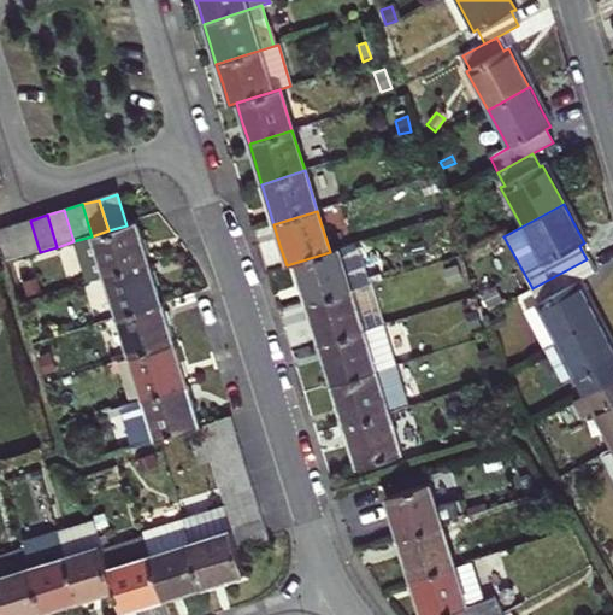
[(40,252),(30,221),(13,226),(22,258),(40,252)]
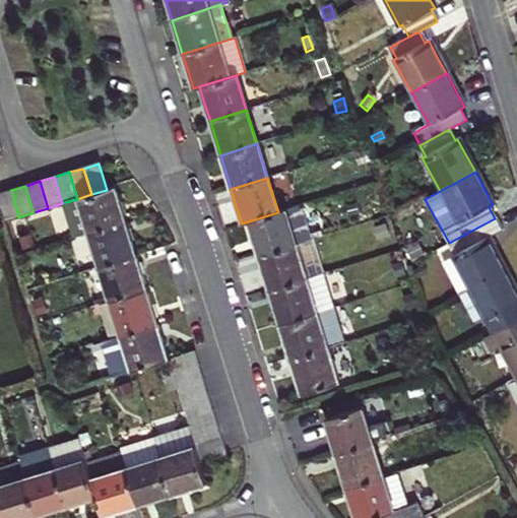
[(87,234),(124,221),(119,204),(114,187),(107,190),(91,194),(77,199),(62,203),(71,239),(87,234)]
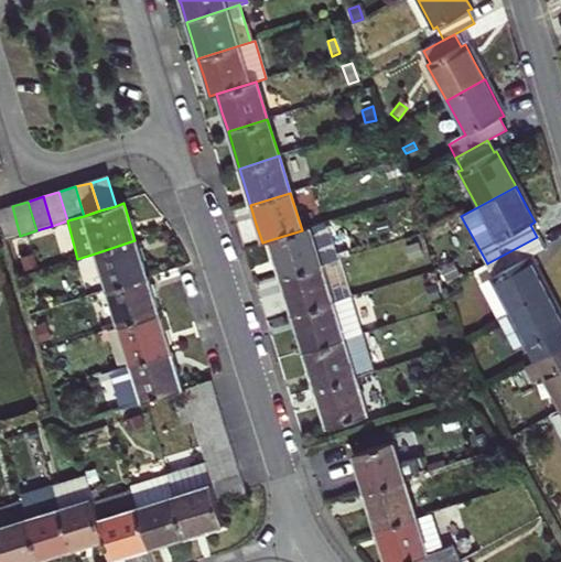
[(20,236),(12,206),(0,209),(0,226),(4,240),(20,236)]
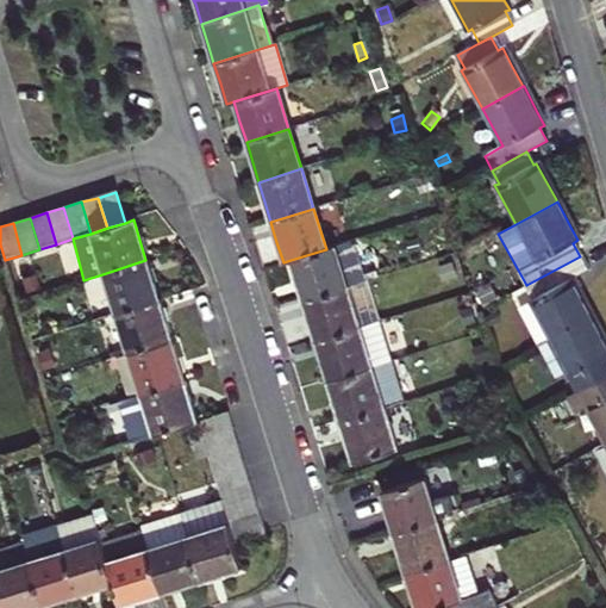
[(362,283),(350,242),(326,249),(291,260),(297,280),(303,301),(362,283)]
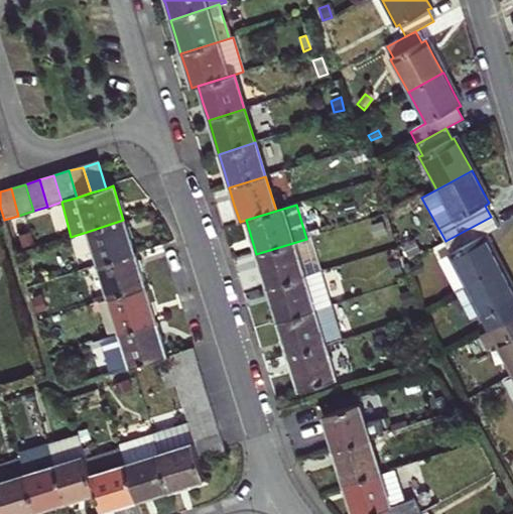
[(488,245),(484,236),(498,229),(491,217),(445,241),(452,253),(447,255),(466,287),(501,269),(488,245)]
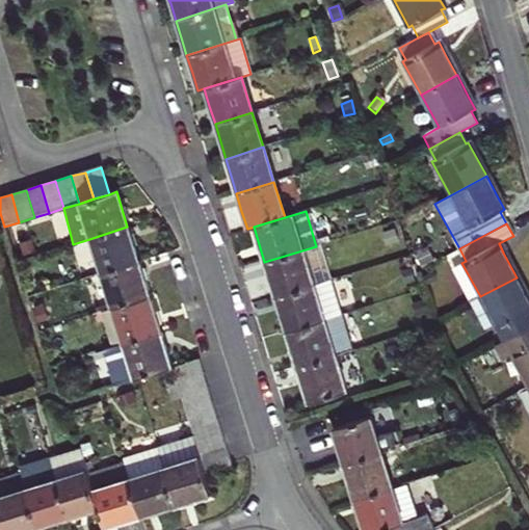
[(132,244),(127,227),(89,239),(101,274),(138,262),(132,244)]
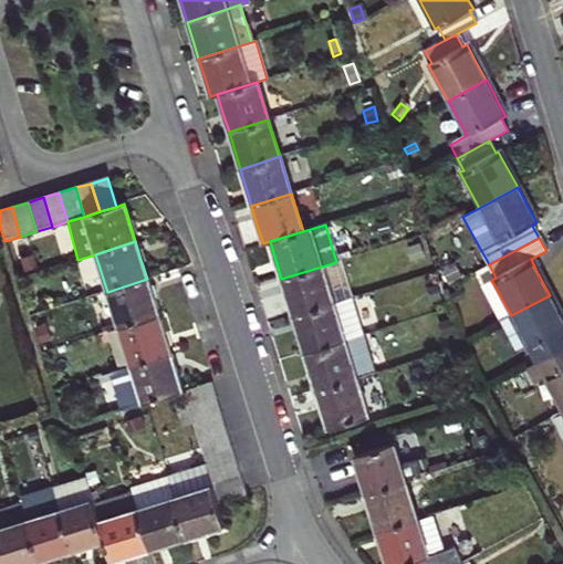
[(336,262),(281,279),(288,298),(293,316),(351,299),(340,261),(336,262)]
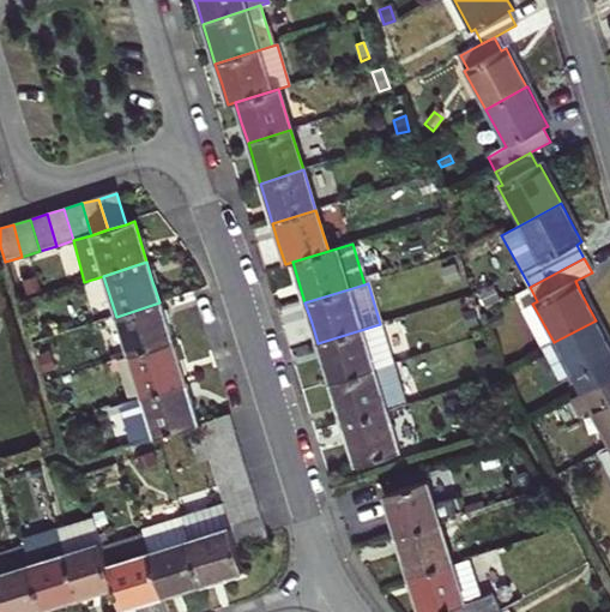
[(481,307),(495,301),(489,287),(476,293),(481,307)]
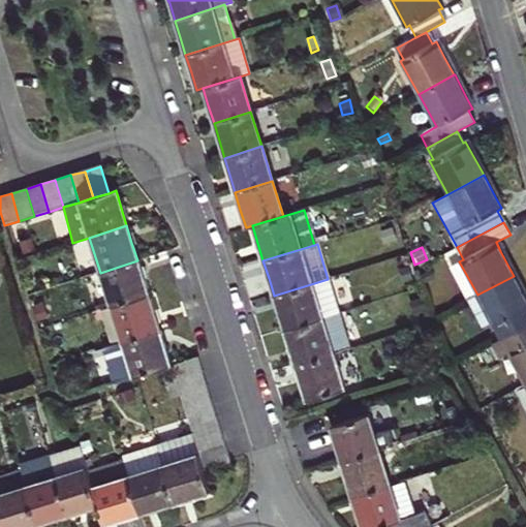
[(453,250),(459,261),(463,259),(457,247),(453,250)]
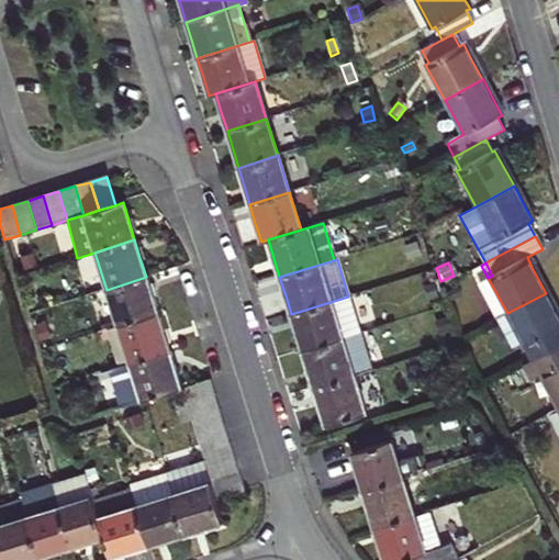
[(152,295),(146,277),(107,290),(116,322),(118,327),(157,314),(152,295)]
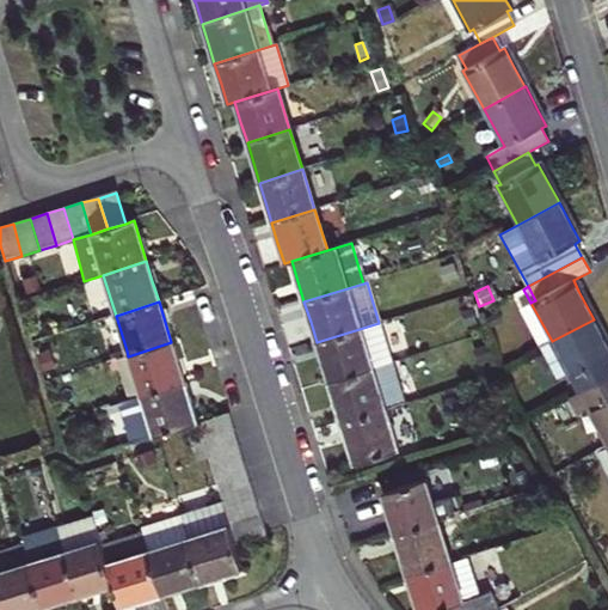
[(477,322),(473,310),(462,313),(466,325),(477,322)]
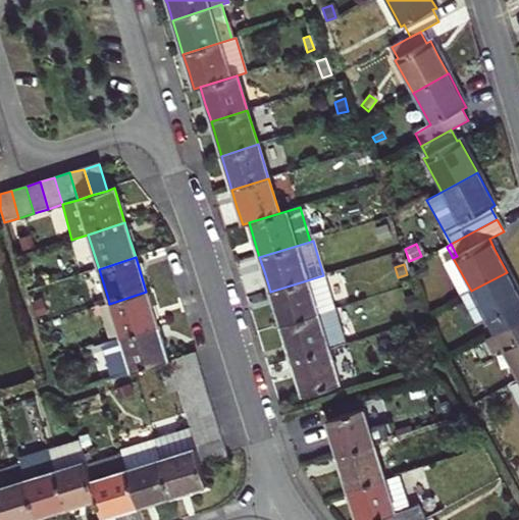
[(417,280),(427,274),(424,268),(413,273),(417,280)]
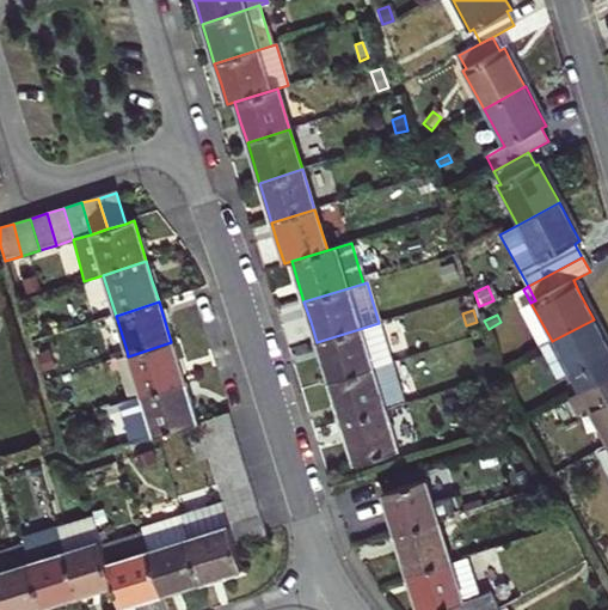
[(607,346),(606,342),(594,319),(552,341),(540,348),(557,379),(569,373),(581,394),(607,378),(607,346)]
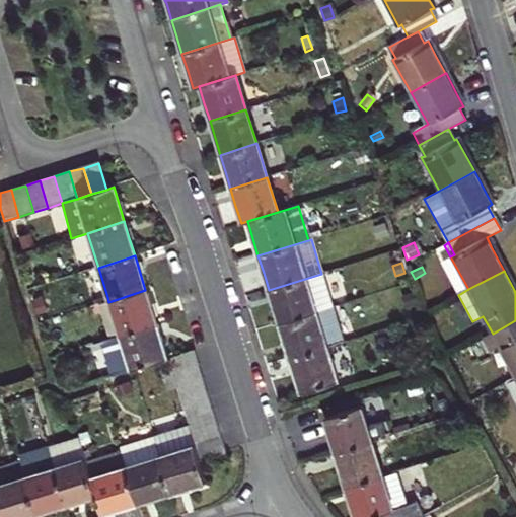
[(333,308),(321,274),(269,290),(274,307),(279,324),(333,308)]
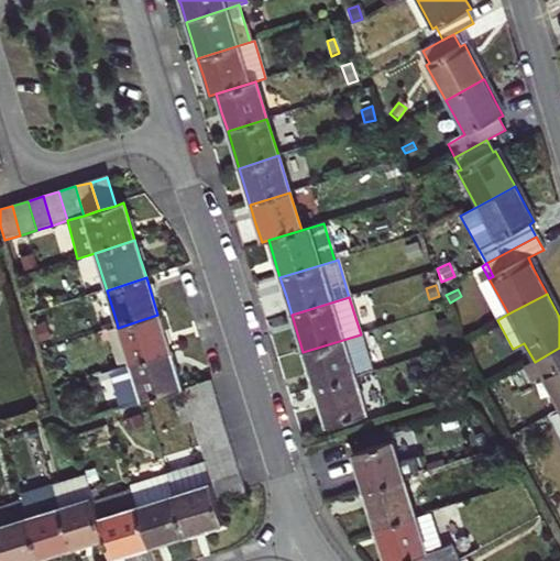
[(164,333),(157,315),(118,328),(130,365),(169,352),(164,333)]
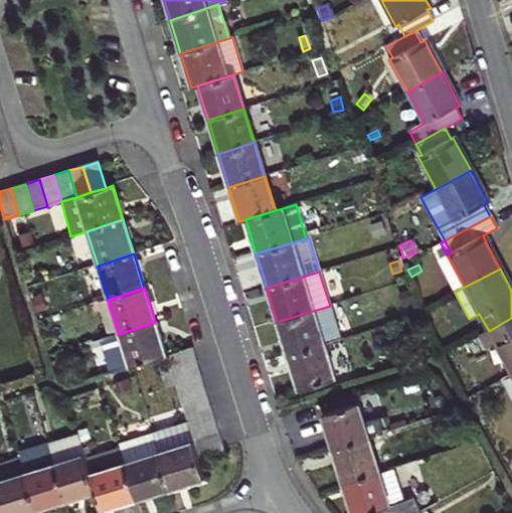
[(408,292),(399,295),(403,307),(412,304),(408,292)]
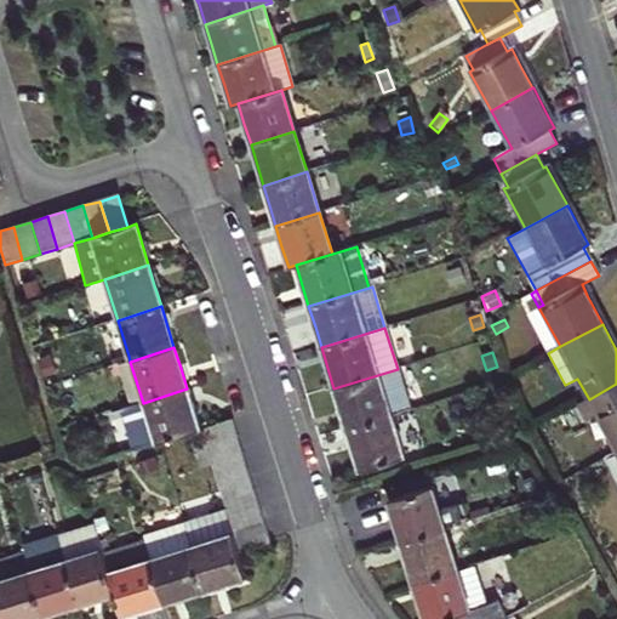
[(130,362),(129,356),(109,362),(112,367),(116,365),(130,362)]
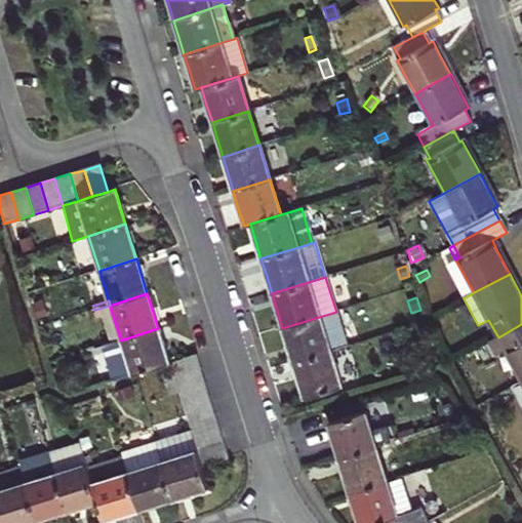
[(109,344),(121,340),(110,306),(98,309),(109,344)]
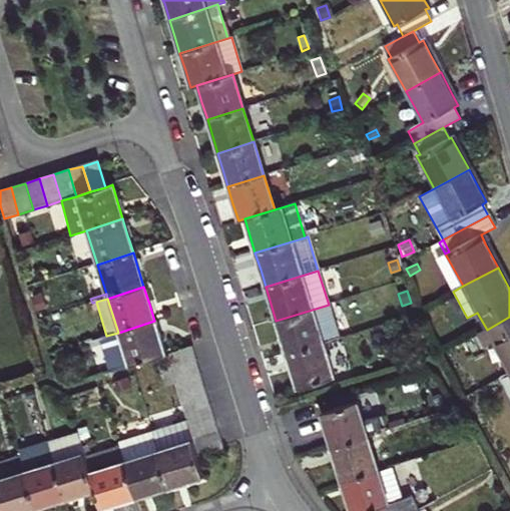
[(329,305),(276,321),(282,338),(287,355),(323,344),(339,339),(329,305)]
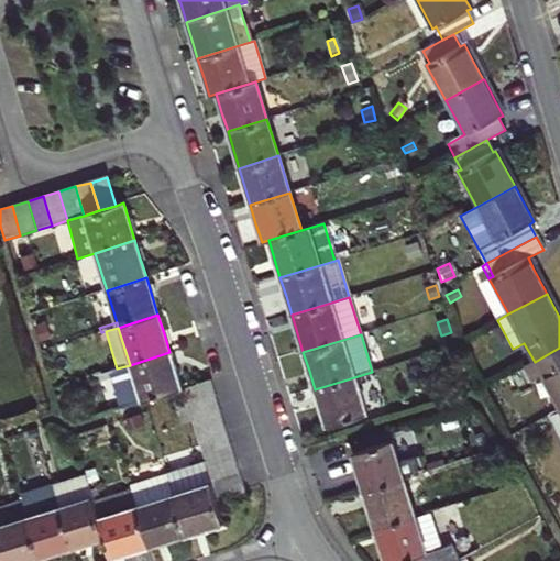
[(559,409),(559,348),(535,362),(524,367),(531,383),(542,377),(559,409)]
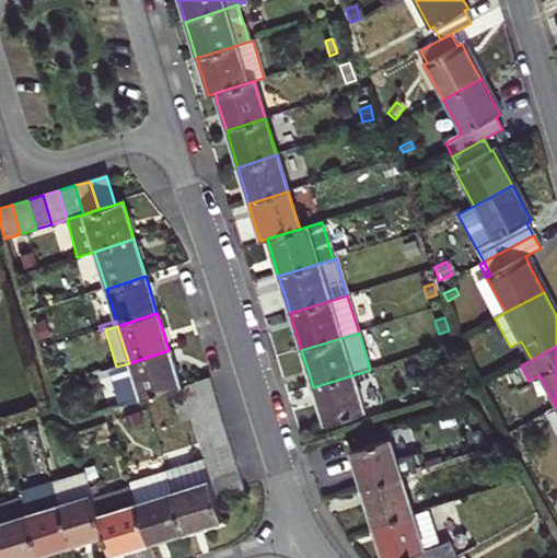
[(174,369),(169,350),(129,363),(116,367),(108,369),(119,407),(180,387),(174,369)]
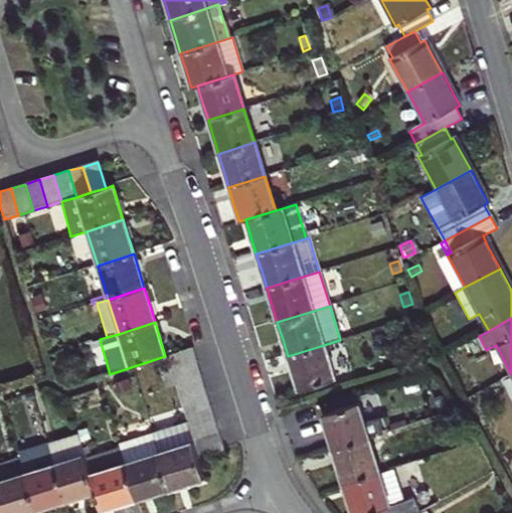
[(416,345),(424,341),(419,330),(411,334),(416,345)]
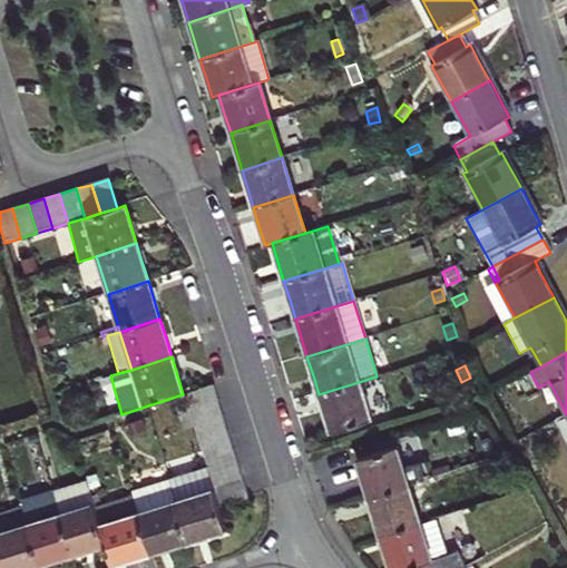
[(516,380),(522,392),(531,388),(525,375),(516,380)]
